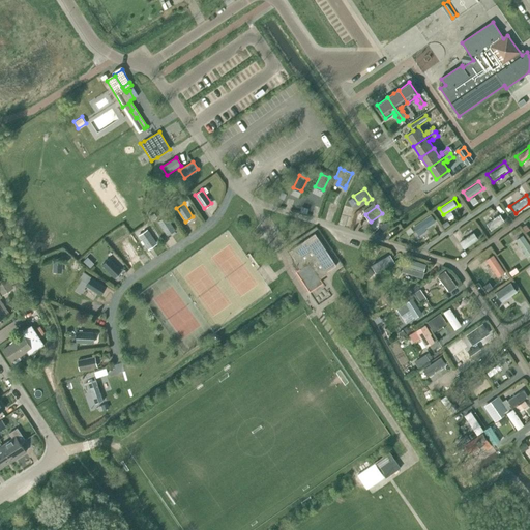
[(413,226),(417,233),(434,222),(430,214),(413,226)]
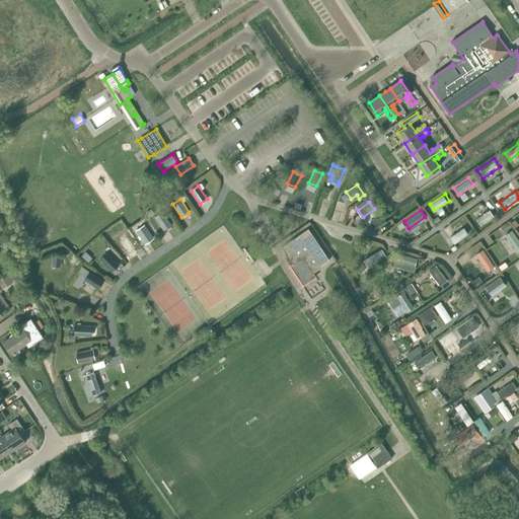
[(493,217),(488,210),(475,218),(480,225),(493,217)]
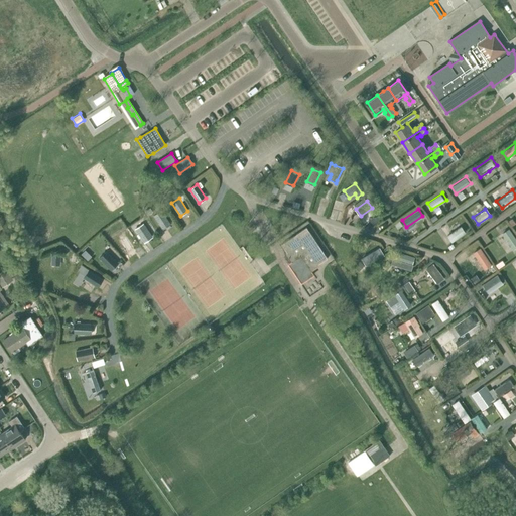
[(154,215),(162,228),(170,223),(161,210),(154,215)]
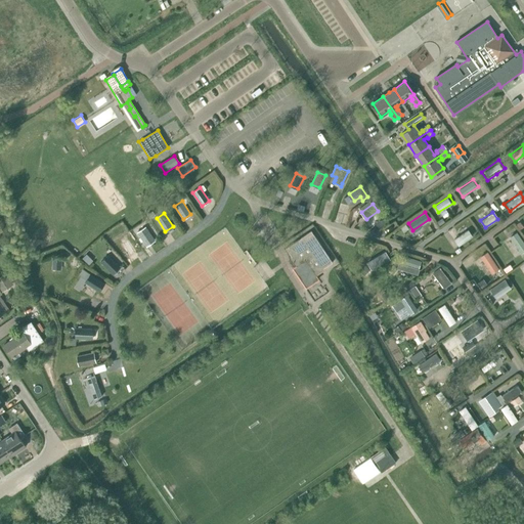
[(137,231),(146,245),(155,239),(145,226),(137,231)]
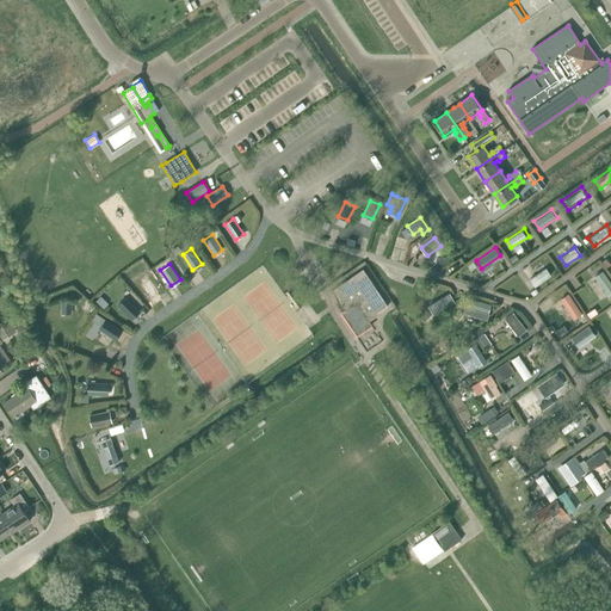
[(610,278),(603,267),(593,275),(608,295),(610,292),(610,278)]
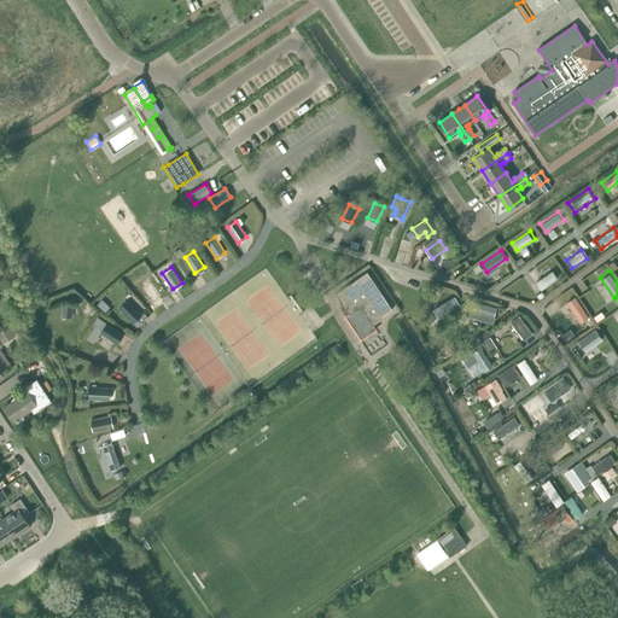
[(361,338),(375,328),(372,322),(392,309),(367,272),(337,292),(350,313),(345,316),(361,338)]
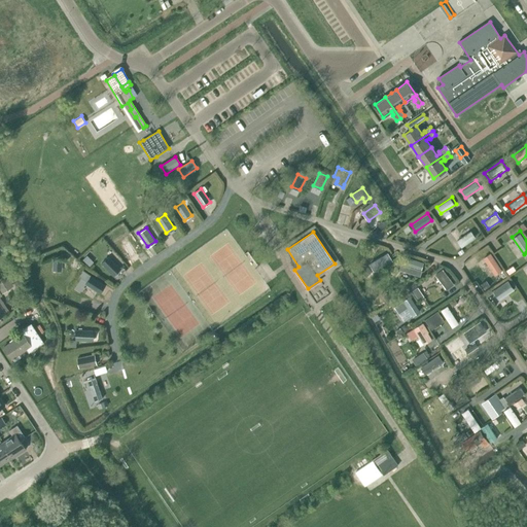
[(472,241),(467,233),(456,240),(461,248),(472,241)]
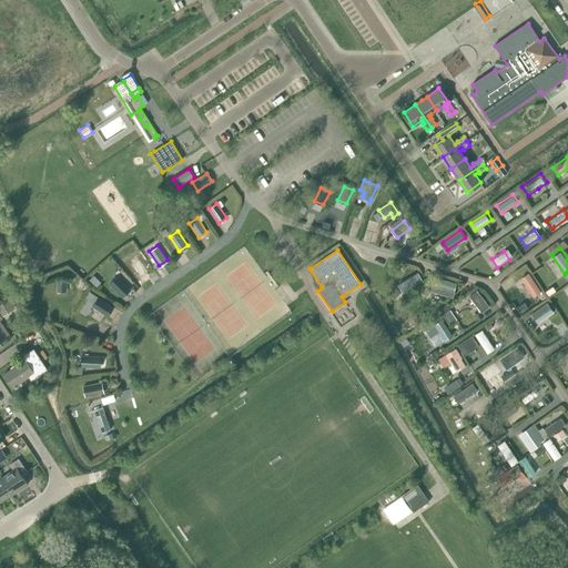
[(130,265),(140,280),(149,274),(139,260),(130,265)]
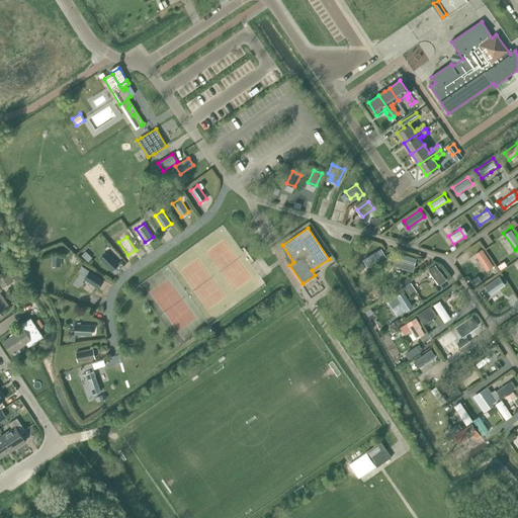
[(482,246),(473,252),(487,269),(494,264),(482,246)]
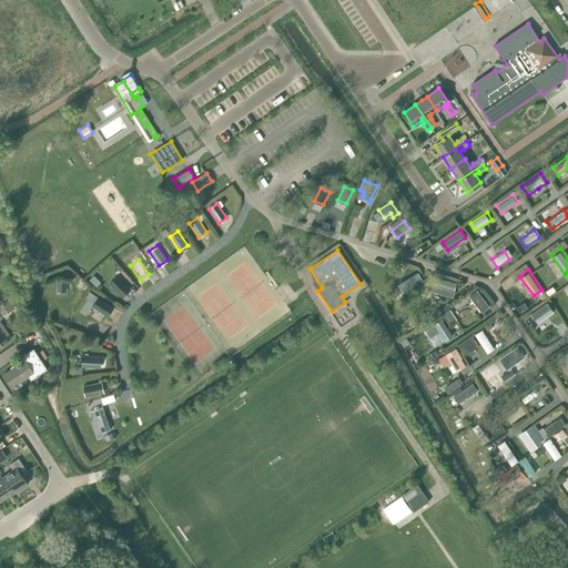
[(401,283),(406,292),(424,280),(418,272),(401,283)]
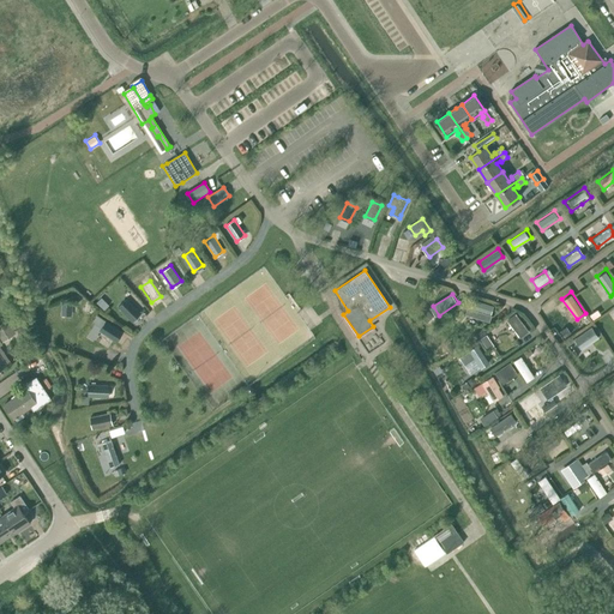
[(495,305),(470,296),(467,307),(491,315),(495,305)]
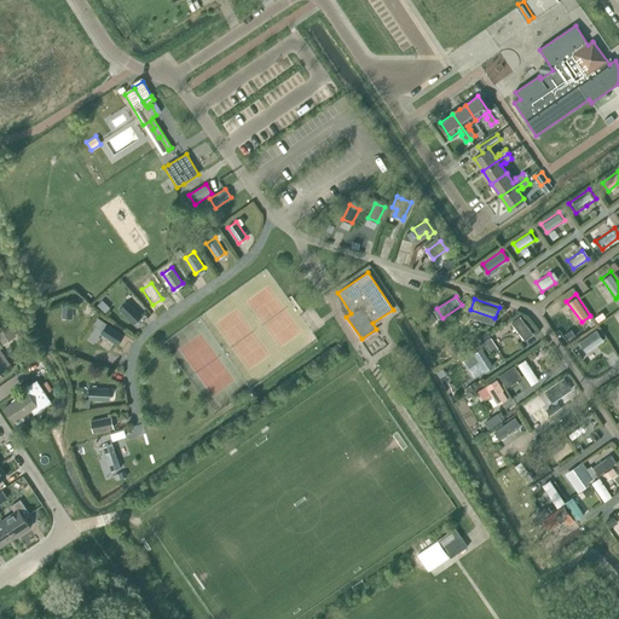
[(119,310),(133,323),(142,314),(127,301),(119,310)]
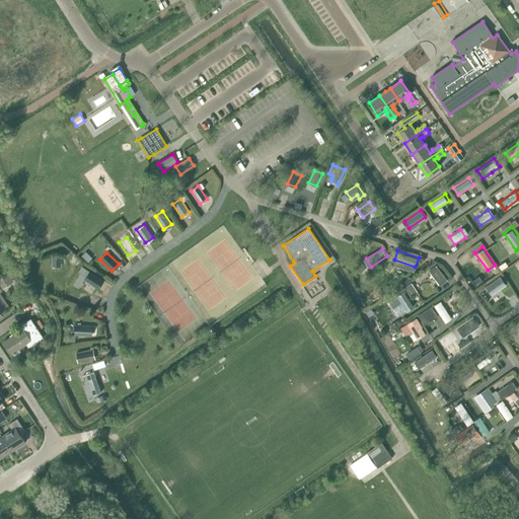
[(87,255),(85,253),(82,256),(88,263),(92,258),(87,254),(87,255)]
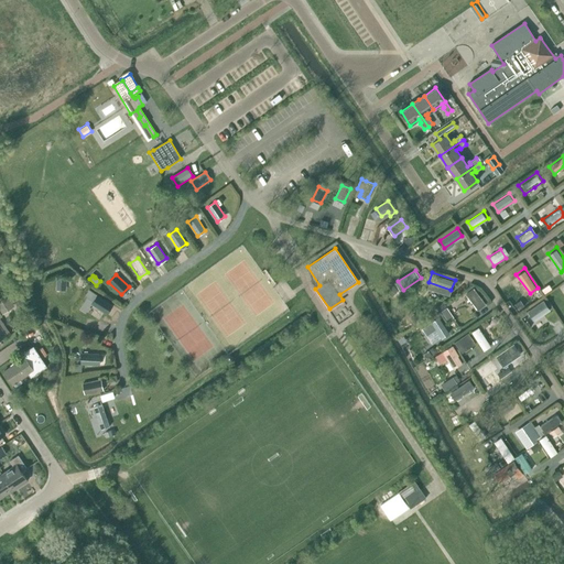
[(75,285),(80,289),(85,281),(80,278),(75,285)]
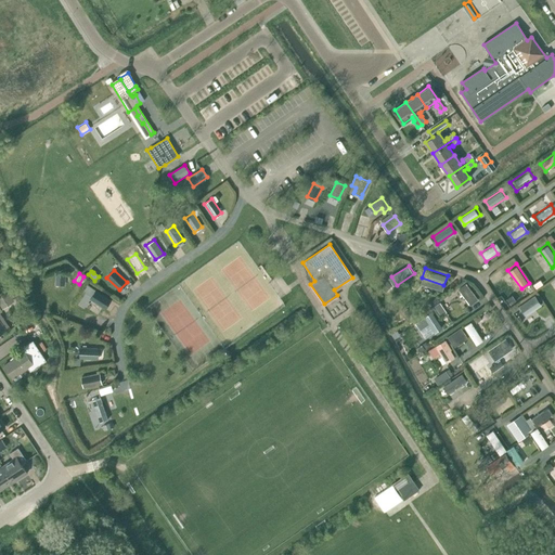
[(55,274),(55,283),(65,284),(66,275),(55,274)]
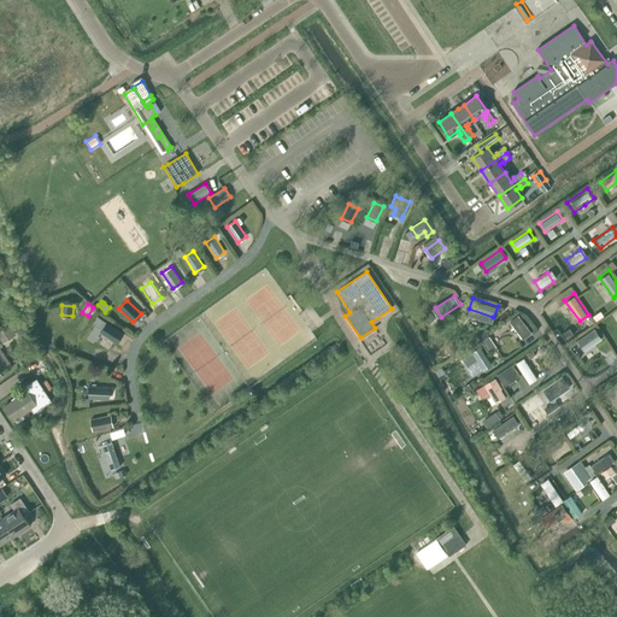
[(429,312),(425,318),(432,323),(435,317),(429,312)]
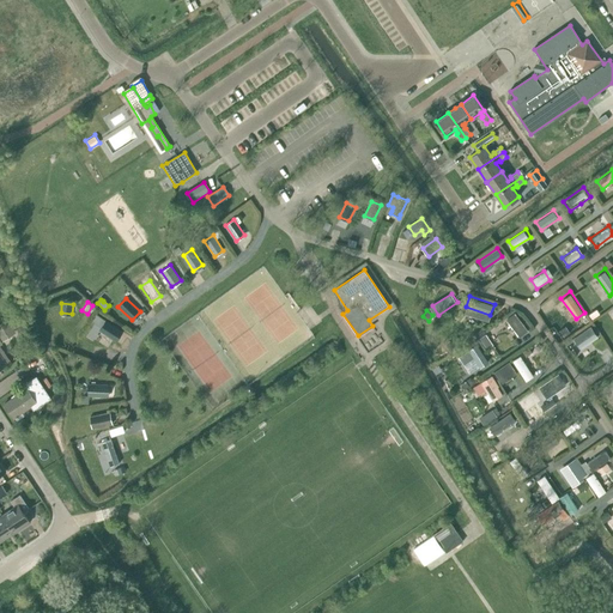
[(517,311),(508,317),(521,338),(530,332),(517,311)]
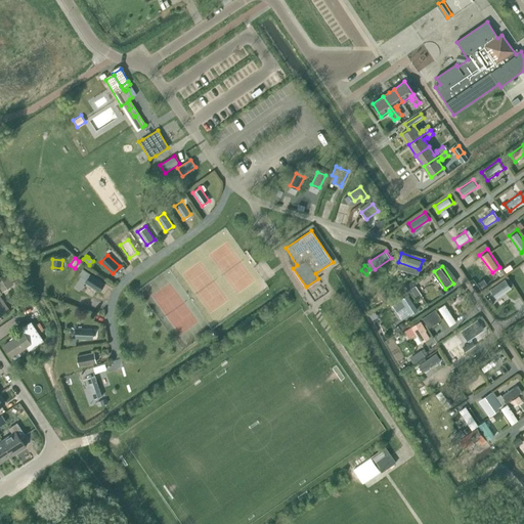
[(77,281),(74,288),(80,291),(83,286),(85,282),(98,291),(103,282),(90,273),(82,268),(78,273),(81,275),(77,281)]
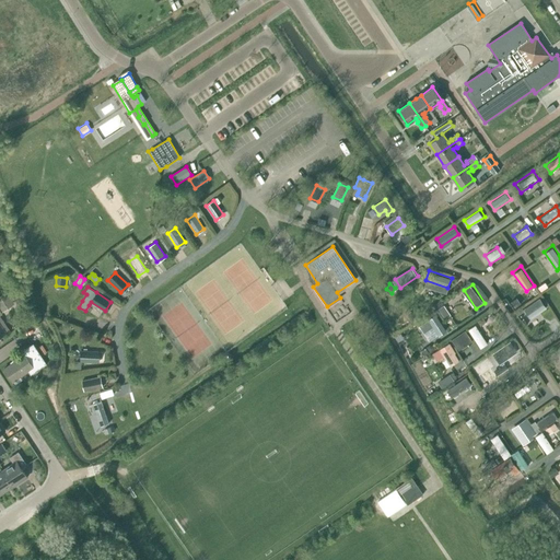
[(6,292),(0,295),(0,307),(2,312),(15,304),(7,291),(6,292)]
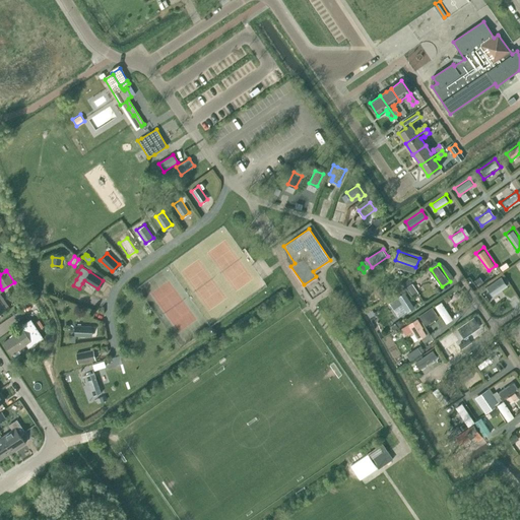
[(507,286),(501,277),(485,287),(493,297),(507,286)]
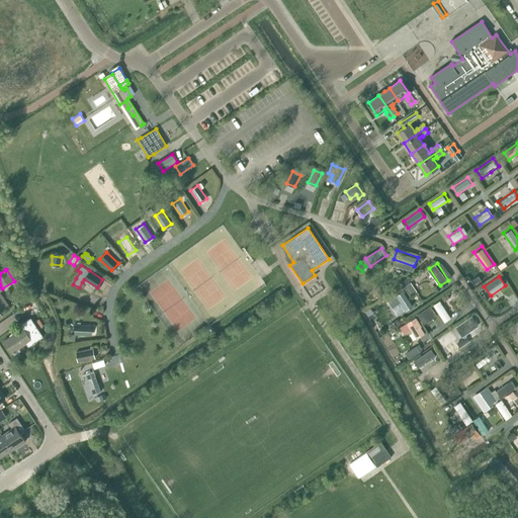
[(411,283),(406,286),(409,291),(411,295),(416,292),(411,283)]
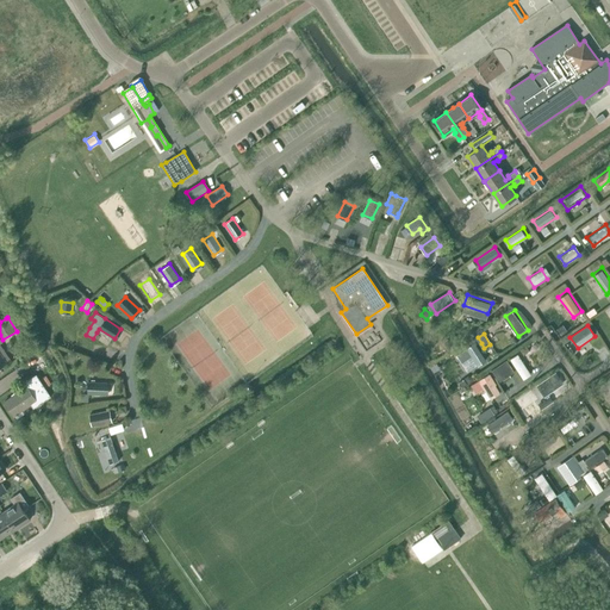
[(455,336),(443,343),(449,352),(461,344),(455,336)]
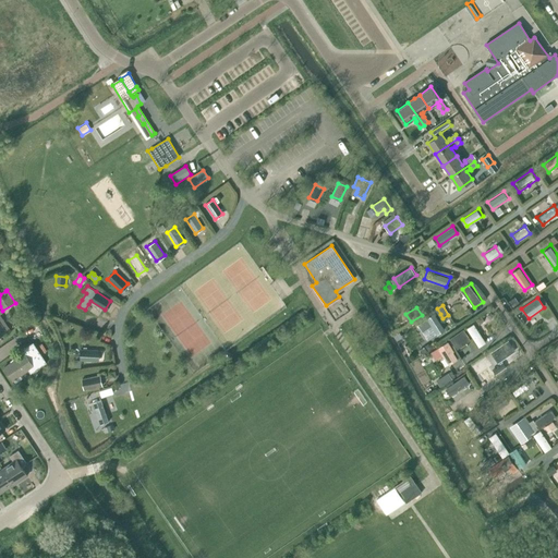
[(413,327),(420,337),(443,320),(436,311),(413,327)]
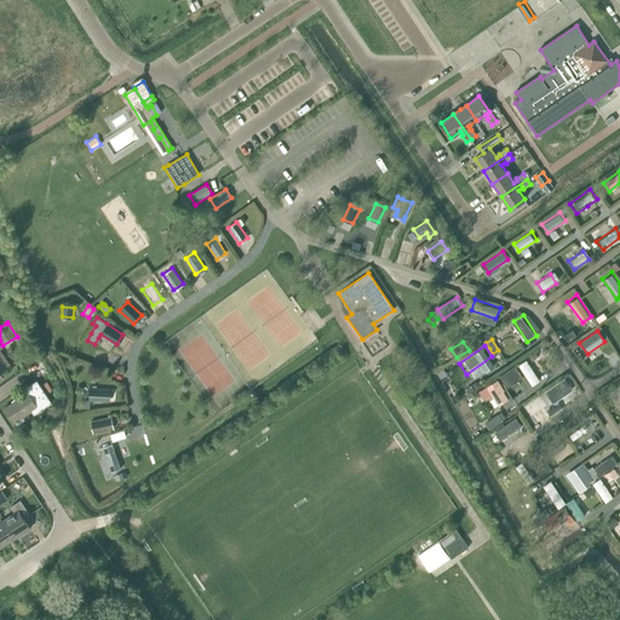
[(116,367),(119,359),(95,351),(92,360),(116,367)]
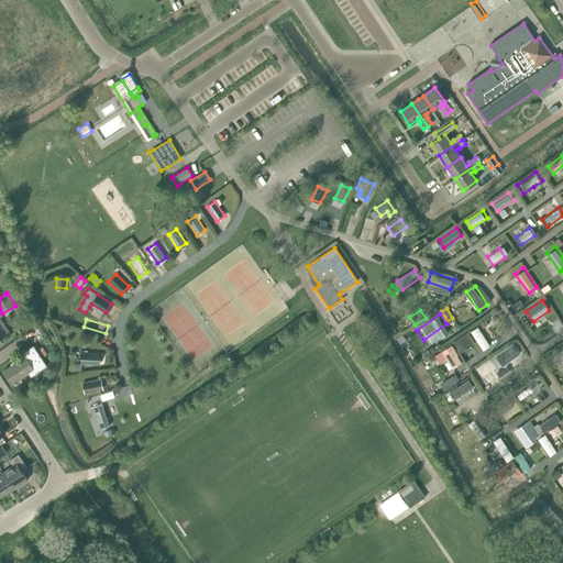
[(483,343),(474,329),(467,334),(476,348),(483,343)]
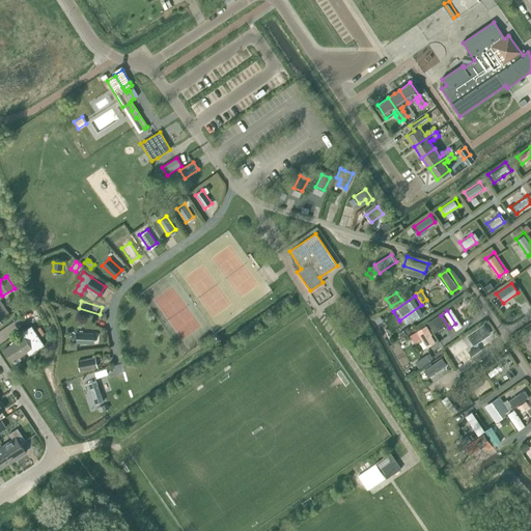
[(437,317),(429,323),(439,336),(446,332),(437,317)]
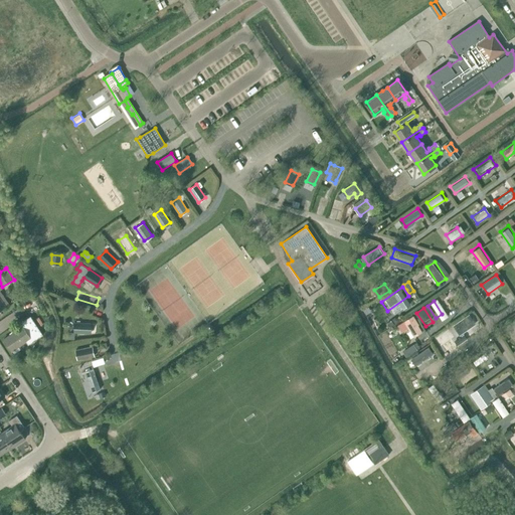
[(412,314),(402,320),(416,341),(426,335),(412,314)]
